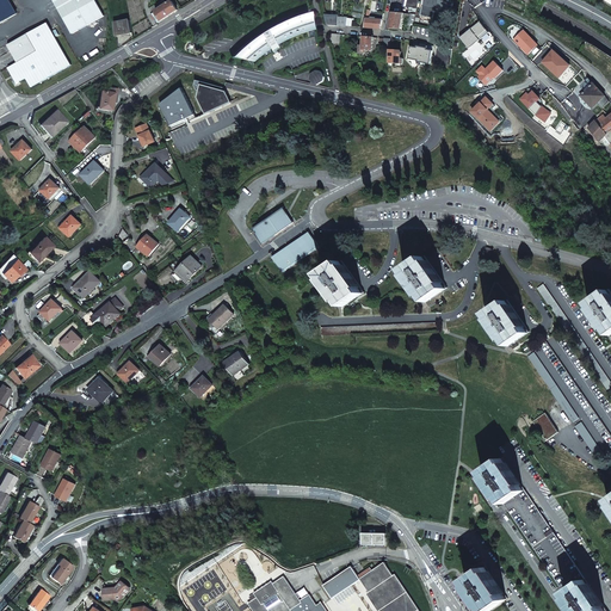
[(8,0),(0,0),(0,24),(17,14),(8,0)]
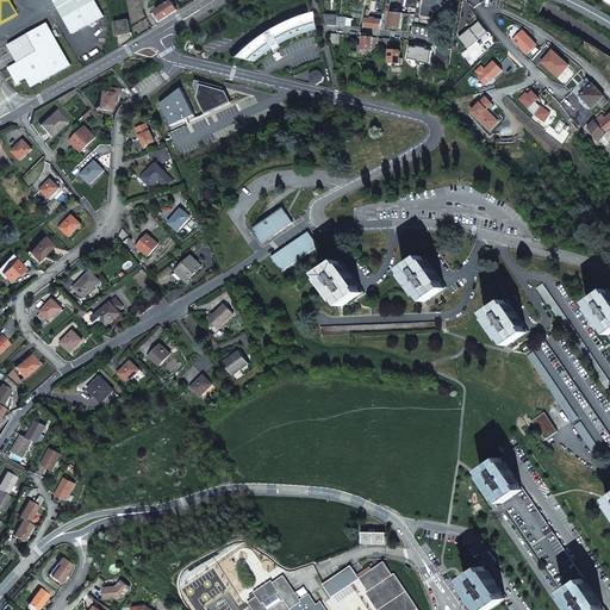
[(104,17),(94,0),(53,0),(73,35),(104,17)]
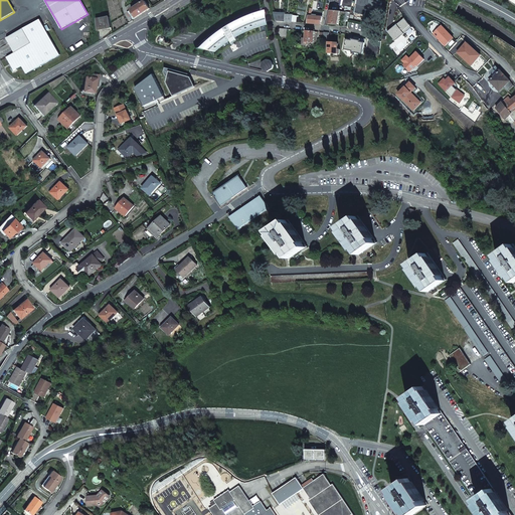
[(351,12),(354,0),(341,0),(341,4),(345,6),(344,12),(348,12),(351,12)]
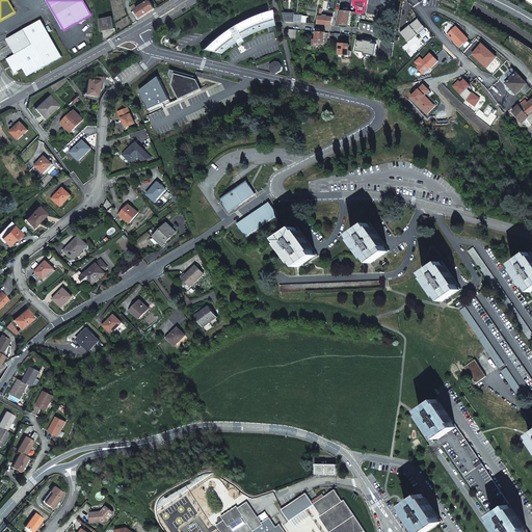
[(381,17),(391,19),(395,3),(390,2),(391,1),(386,0),(371,0),(369,14),(377,16),(378,10),(382,11),(381,17)]
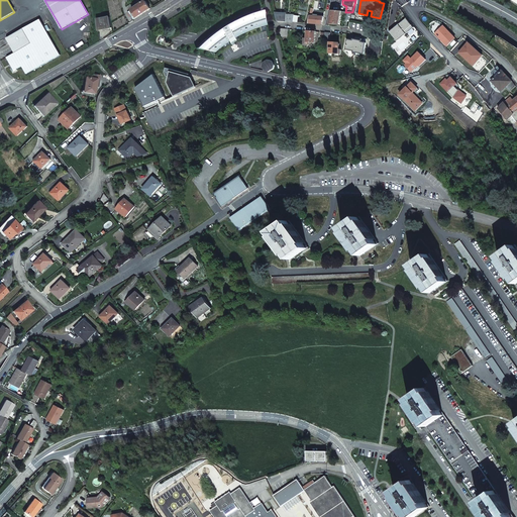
[(130,11),(134,18),(151,8),(146,1),(130,11)]
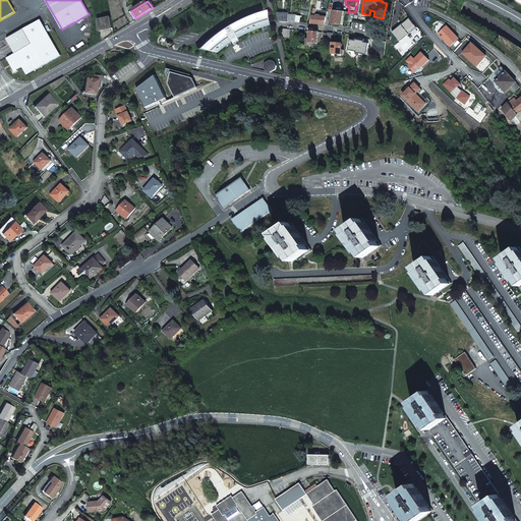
[(310,24),(325,25),(327,17),(315,16),(316,10),(314,9),(310,24)]
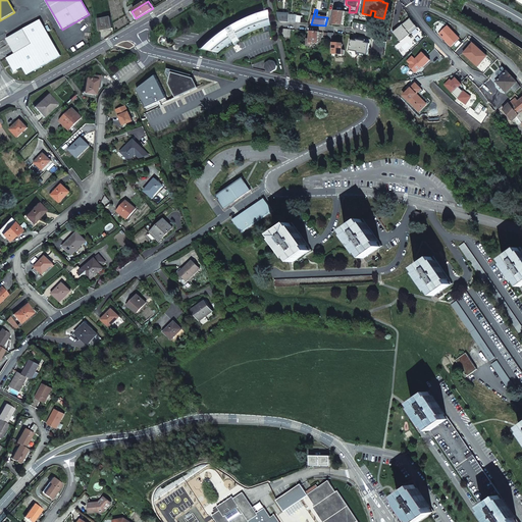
[(269,32),(264,11),(262,11),(255,13),(246,16),(238,20),(229,24),(221,30),(214,35),(207,41),(199,49),(216,53),(222,47),(224,46),(226,49),(231,45),(237,42),(239,41),(244,38),(243,35),(246,34),(253,31),(261,28),(262,28),(264,33),(269,32)]
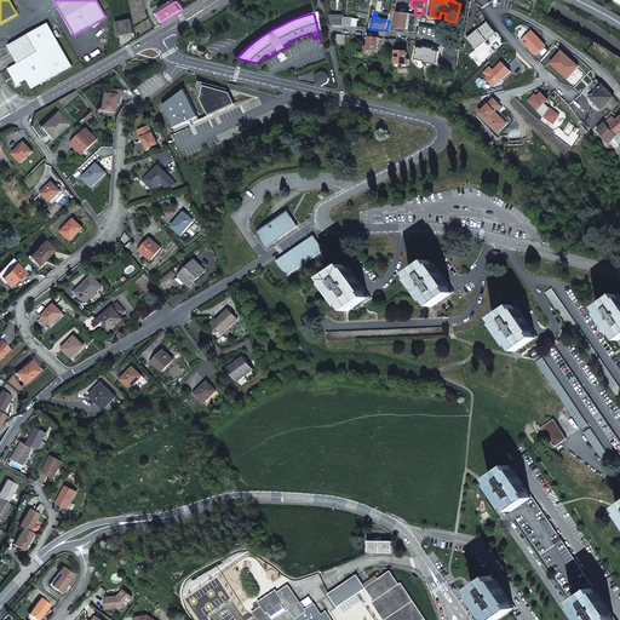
[(401,13),(397,28),(407,29),(411,13),(401,13)]
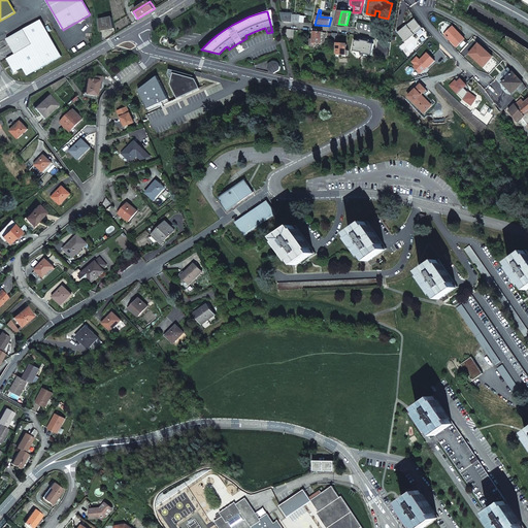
[(293,23),(299,23),(301,15),(293,14),(293,23)]
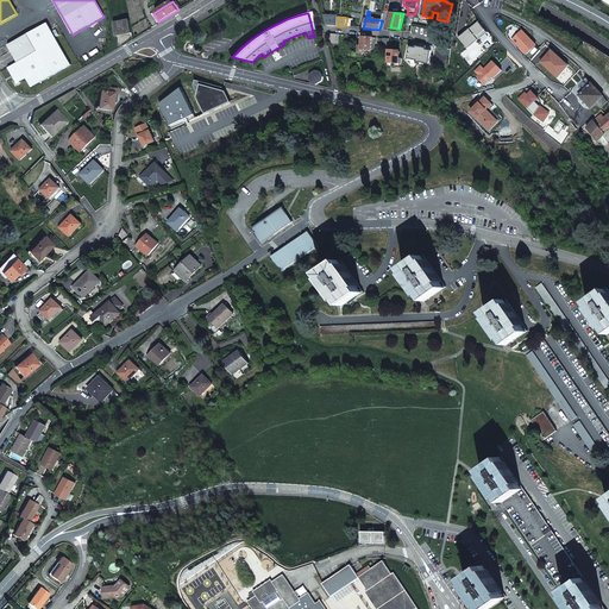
[(113,23),(115,36),(132,32),(130,20),(113,23)]
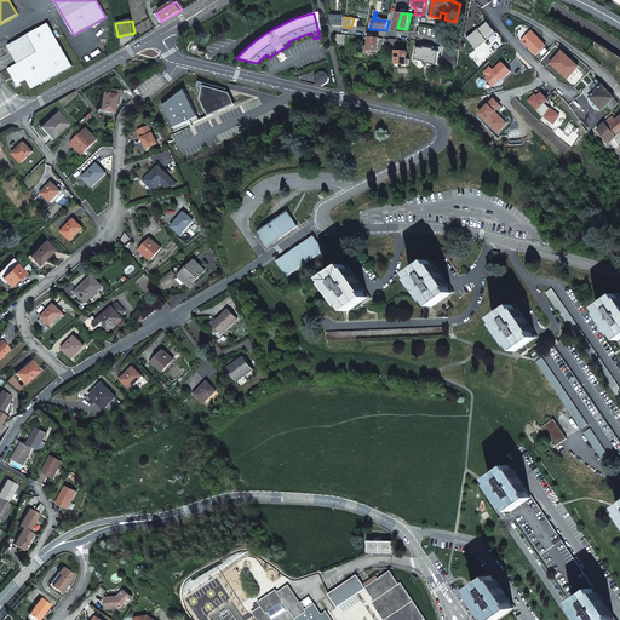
[(73,67),(49,24),(9,47),(18,64),(9,70),(17,86),(27,80),(33,90),(73,67)]
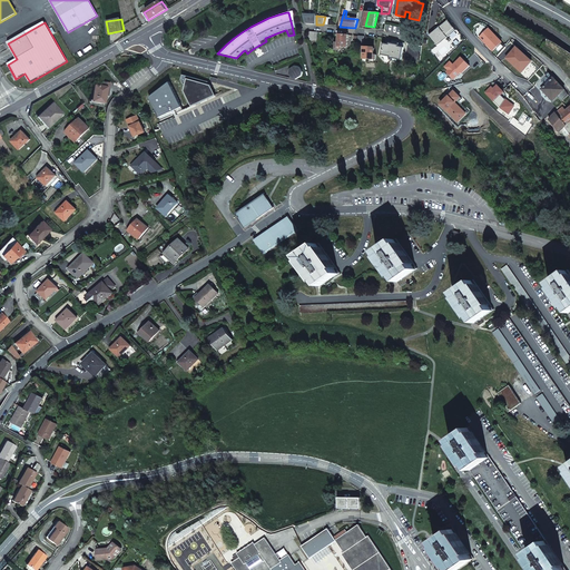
[(338,40),(338,48),(338,49),(338,51),(345,51),(345,48),(349,48),(350,36),(340,35),(338,40)]
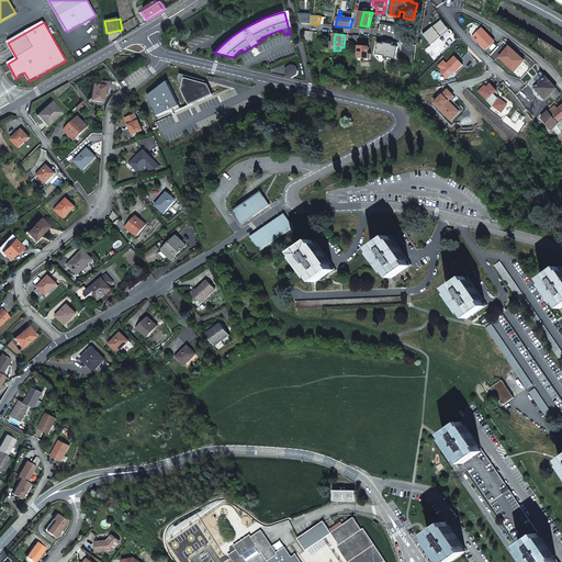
[(353,44),(359,45),(360,36),(350,35),(349,40),(353,40),(353,44)]
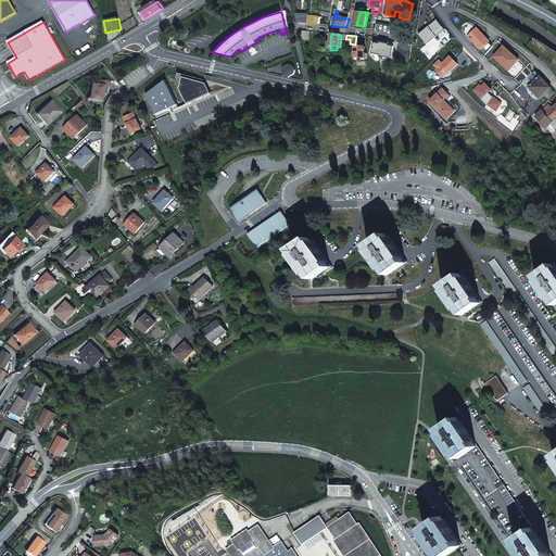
[(374,52),(393,57),(395,46),(391,45),(392,42),(383,40),(382,42),(376,41),(374,52)]
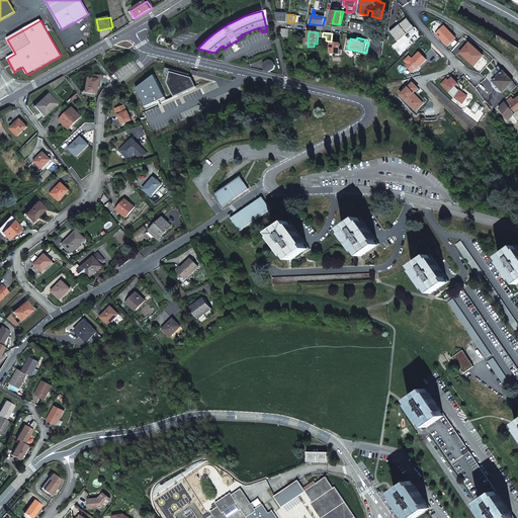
[(369,53),(381,56),(383,41),(372,38),(369,53)]
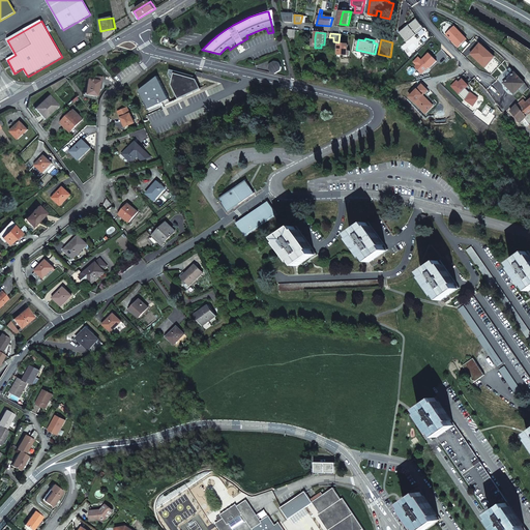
[(349,56),(349,45),(340,45),(340,55),(349,56)]
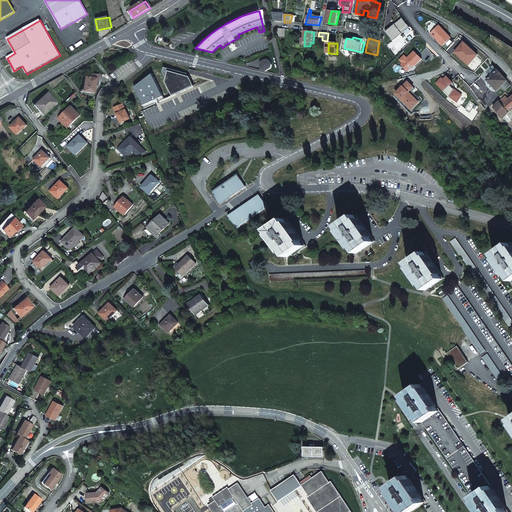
[(263,71),(266,72),(271,69),(272,65),(269,61),(265,60),(261,63),(260,67),(263,71)]
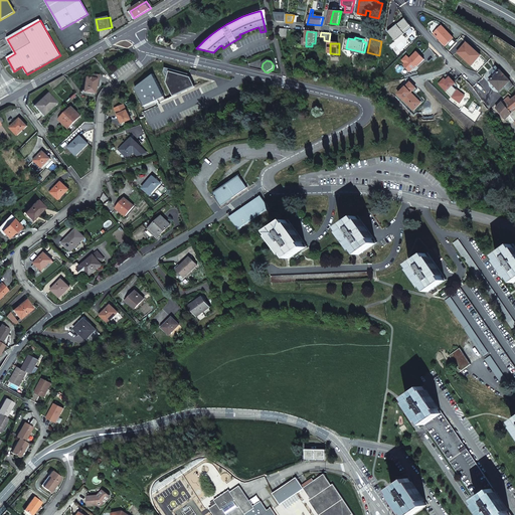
[(486,76),(490,81),(501,71),(496,66),(486,76)]
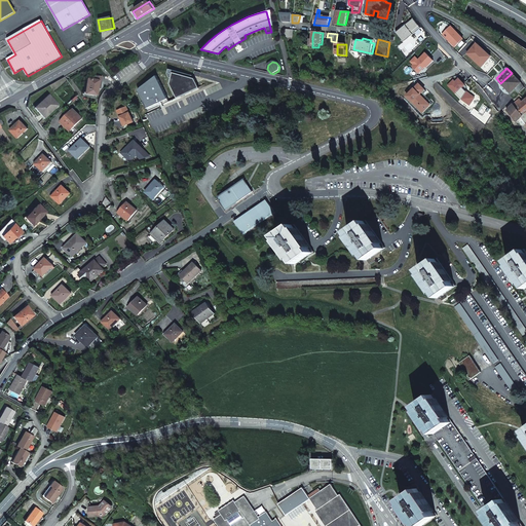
[(512,73),(500,83),(511,94),(514,89),(518,94),(525,87),(521,82),(512,73)]
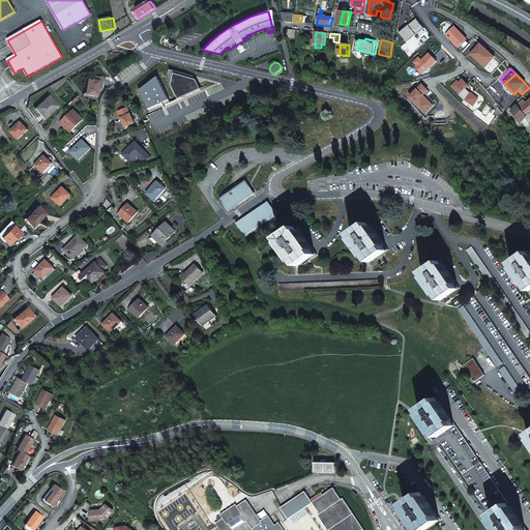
[(97,86),(101,86),(101,77),(94,77),(93,79),(91,79),(91,81),(87,81),(86,95),(97,95),(97,88),(97,86)]
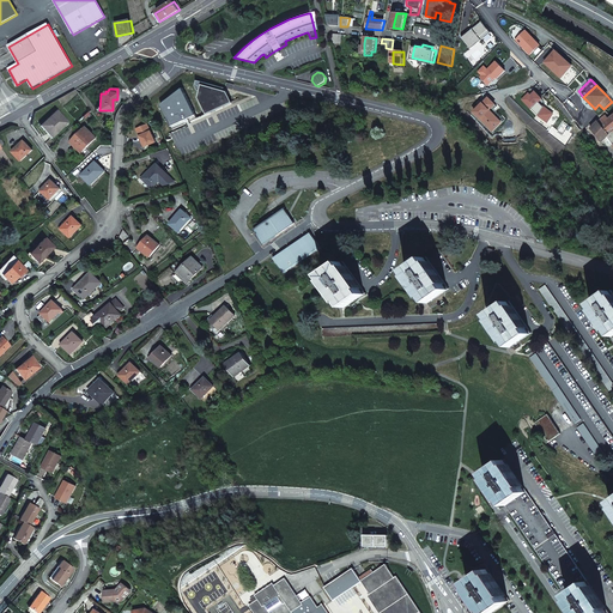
[(41,126),(52,138),(67,123),(56,113),(41,126)]
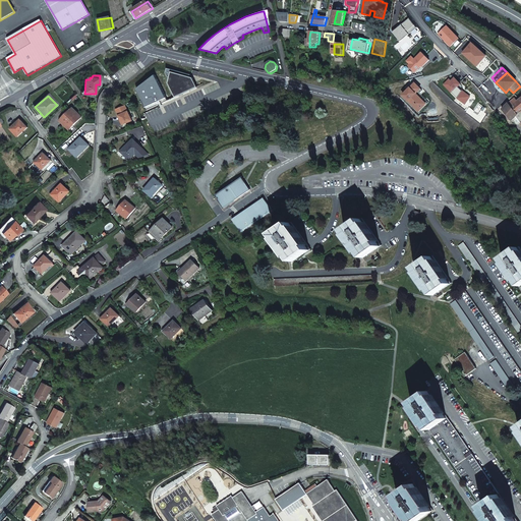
[(520,98),(517,101),(515,99),(509,104),(513,109),(518,115),(520,118),(520,122),(520,123),(520,98)]
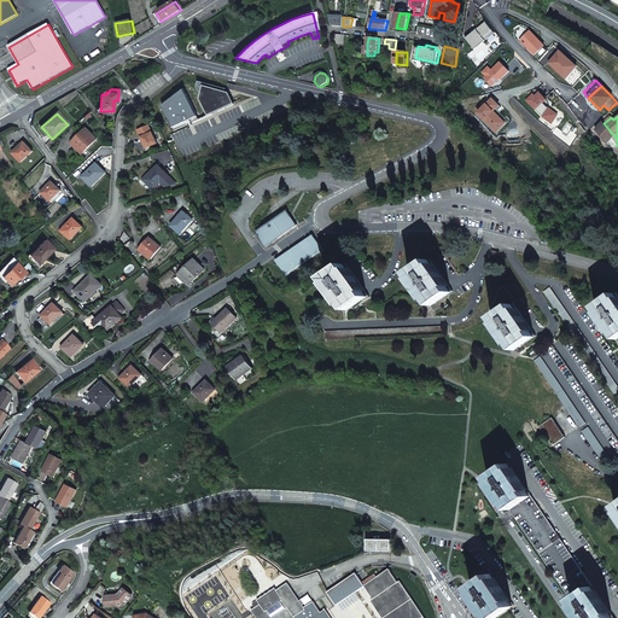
[(604,123),(596,130),(602,138),(606,143),(614,136),(608,129),(604,123)]
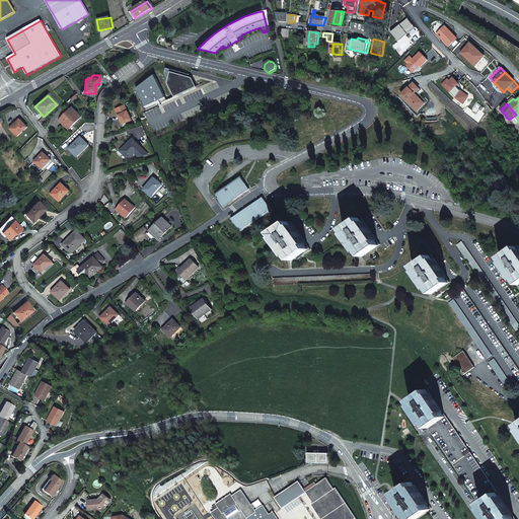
[(132,120),(125,104),(116,108),(119,115),(120,115),(122,118),(120,119),(123,124),(132,120)]
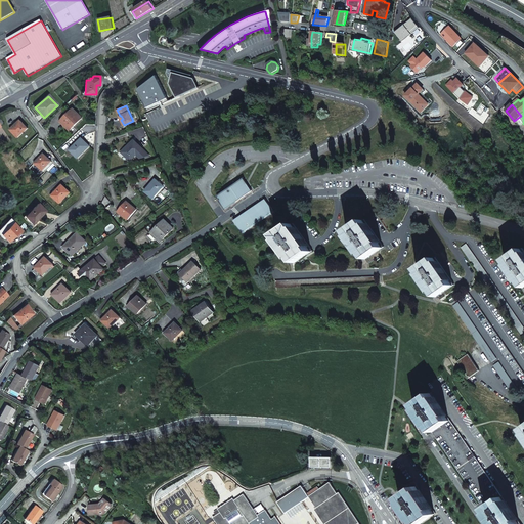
[(62,122),(71,130),(82,119),(74,111),(62,122)]
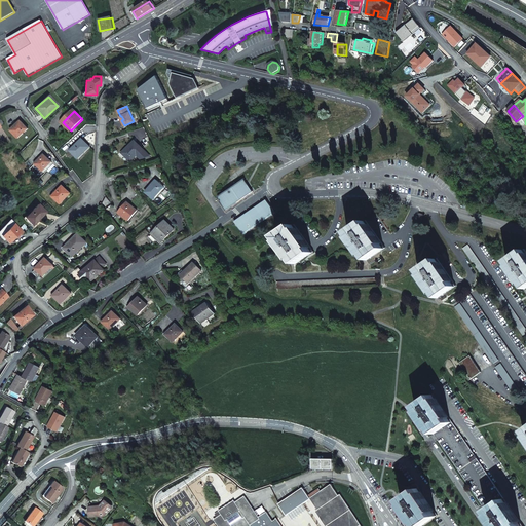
[(28,129),(21,122),(11,132),(19,139),(28,129)]
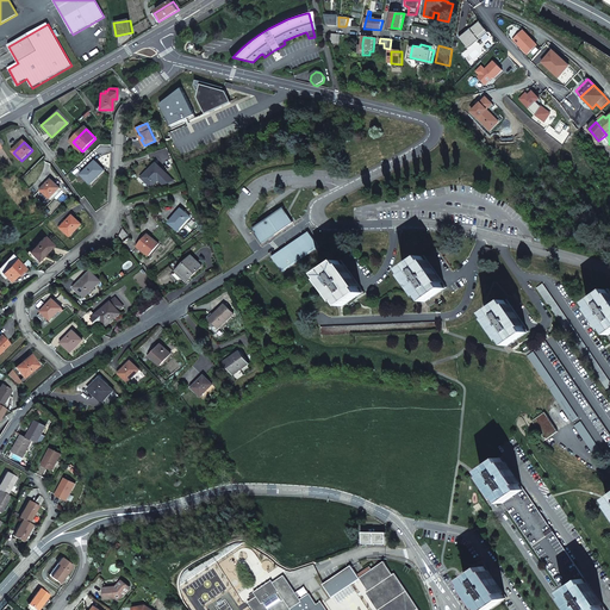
[(0,159),(4,165),(7,169),(12,165),(0,149),(0,159)]
